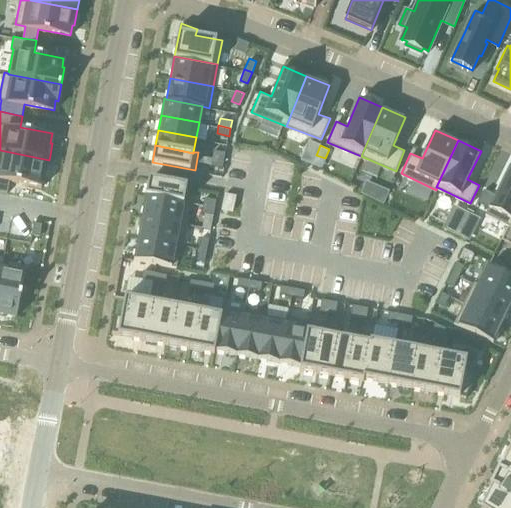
[(214,148),(212,156),(224,159),(226,151),(214,148)]
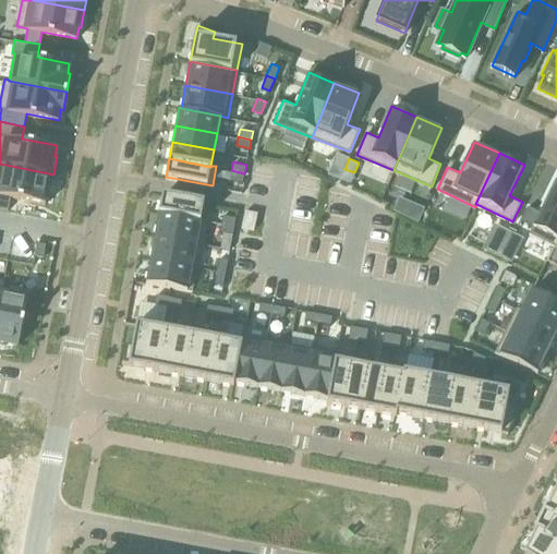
[(0,206),(9,208),(11,195),(46,202),(48,192),(50,192),(52,180),(53,175),(0,164),(0,206)]
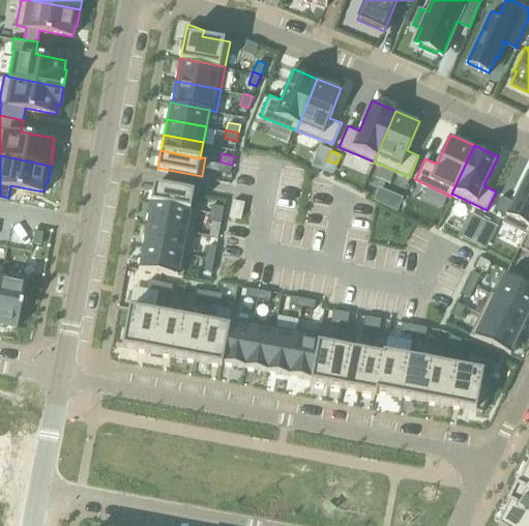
[(219,162),(218,170),(231,173),(232,165),(219,162)]
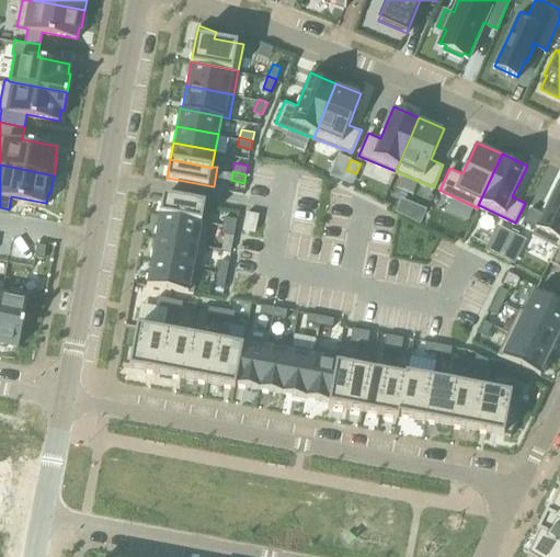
[(536,227),(533,234),(557,246),(559,240),(559,181),(544,212),(536,227)]
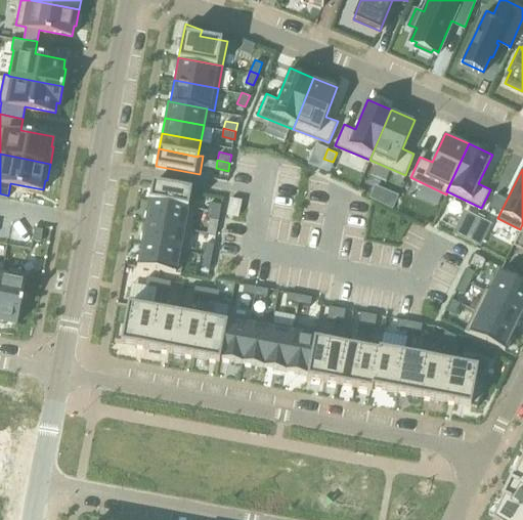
[(153,181),(149,198),(188,205),(189,204),(191,188),(153,181)]
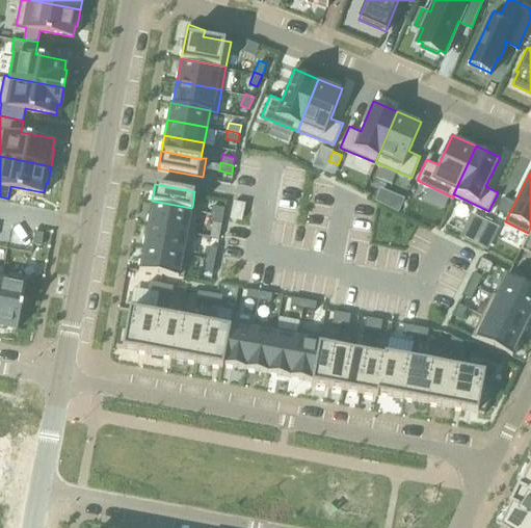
[(404,196),(396,192),(391,205),(399,209),(404,196)]
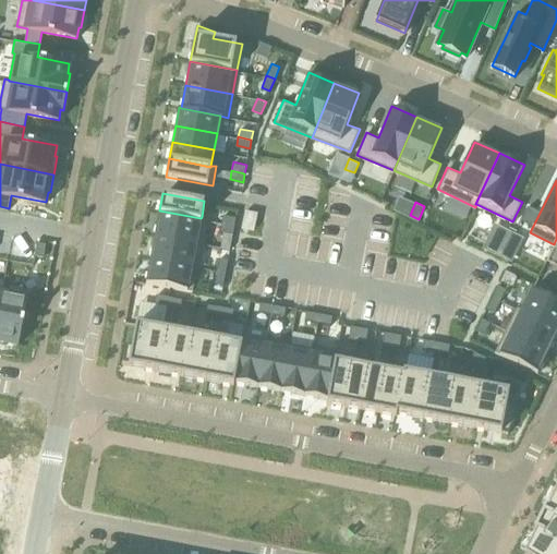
[(529,204),(521,219),(533,226),(541,211),(529,204)]
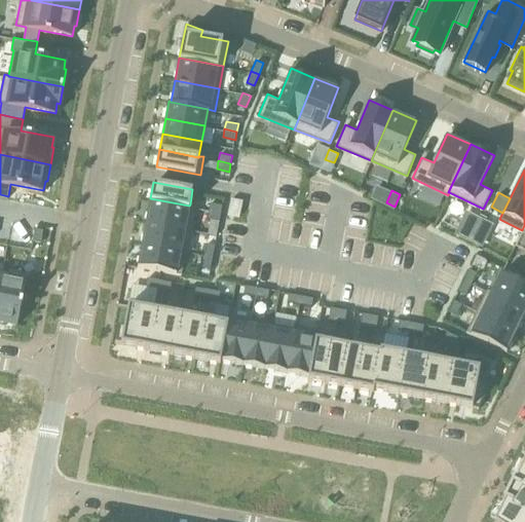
[(231,196),(228,213),(239,215),(244,199),(231,196)]
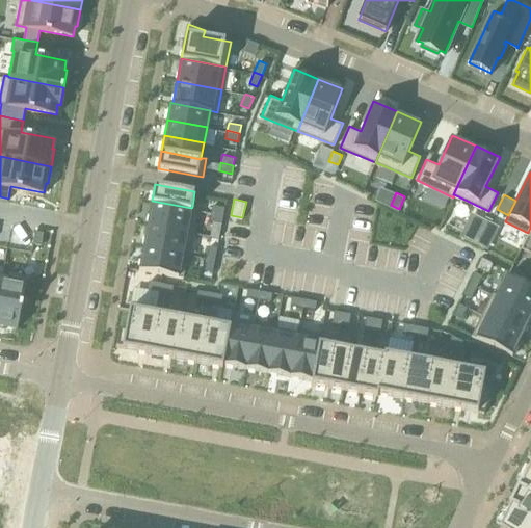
[(152,201),(148,222),(195,232),(200,209),(192,207),(191,208),(152,201)]
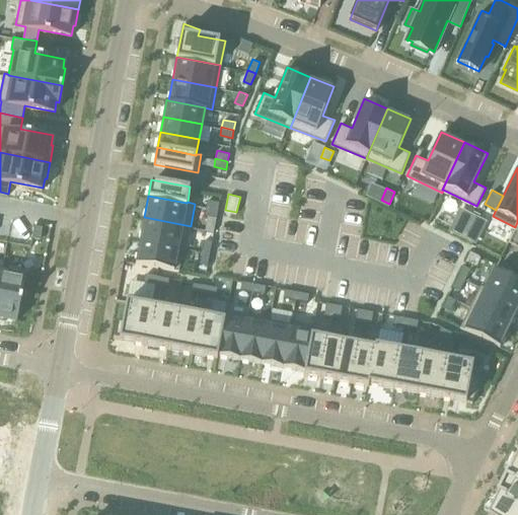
[(208,199),(206,207),(218,209),(220,201),(208,199)]
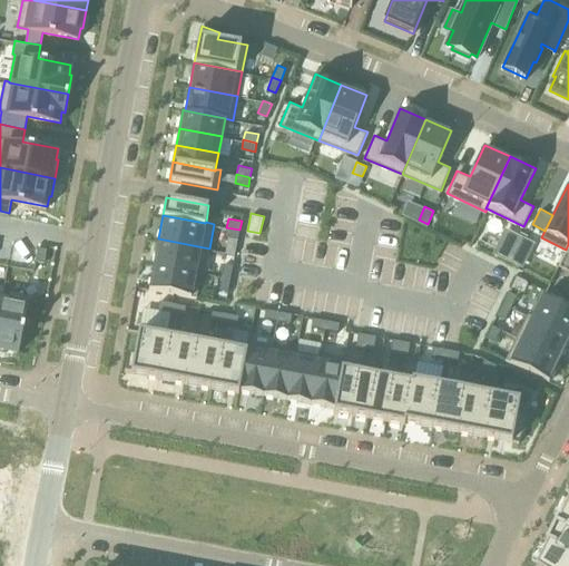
[(226,227),(225,236),(238,238),(239,230),(226,227)]
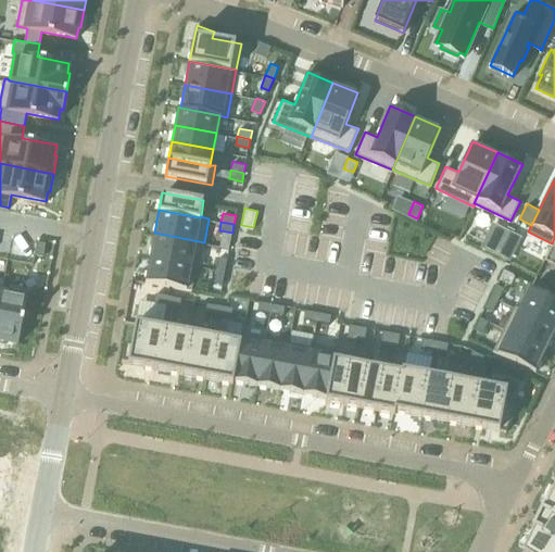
[(154,233),(150,256),(197,265),(197,266),(199,266),(204,242),(154,233)]
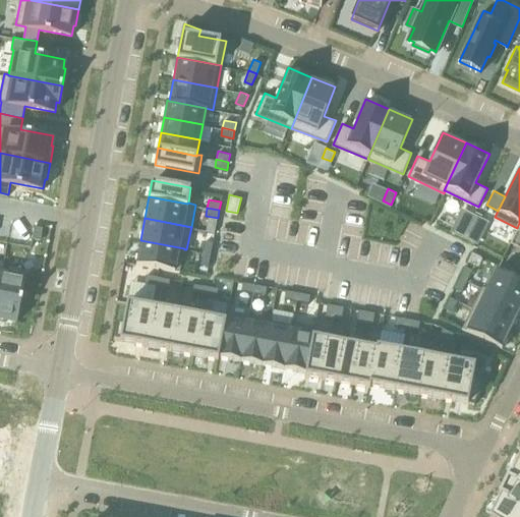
[(35,225),(33,237),(41,238),(43,226),(35,225)]
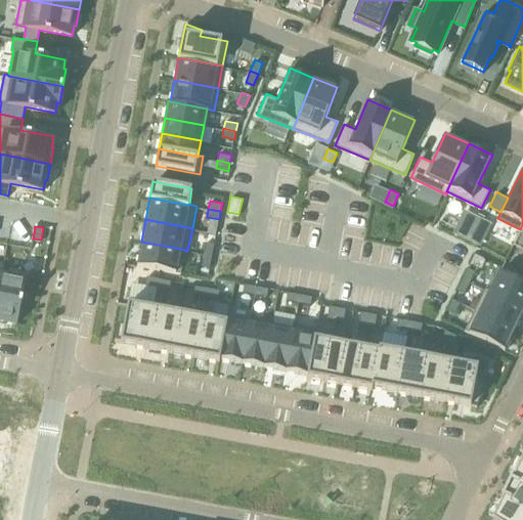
[(207,241),(204,253),(212,255),(215,243),(207,241)]
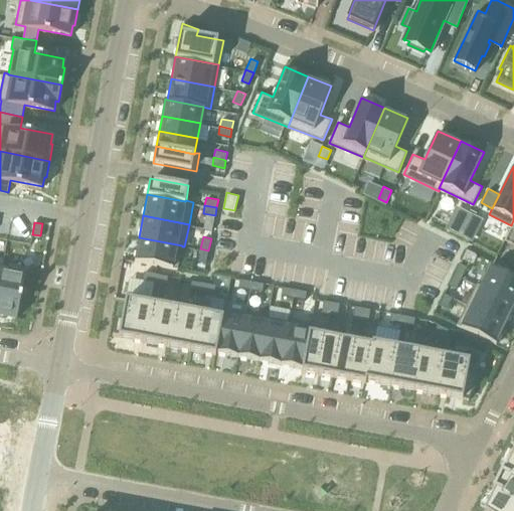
[(139,237),(135,260),(178,268),(182,246),(182,245),(139,237)]
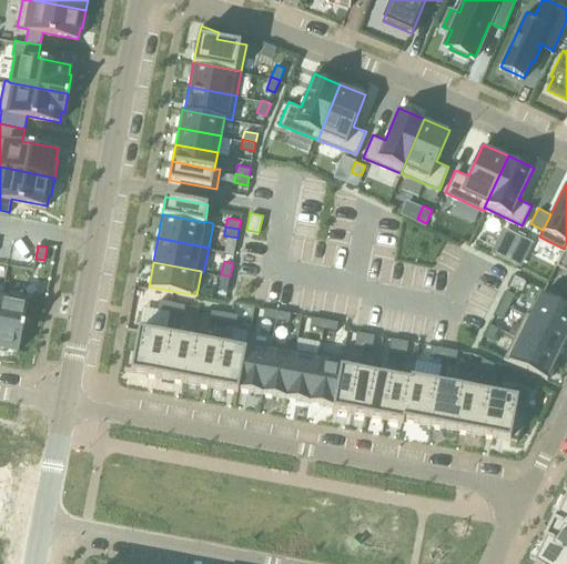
[(221,274),(219,288),(228,289),(230,277),(221,274)]
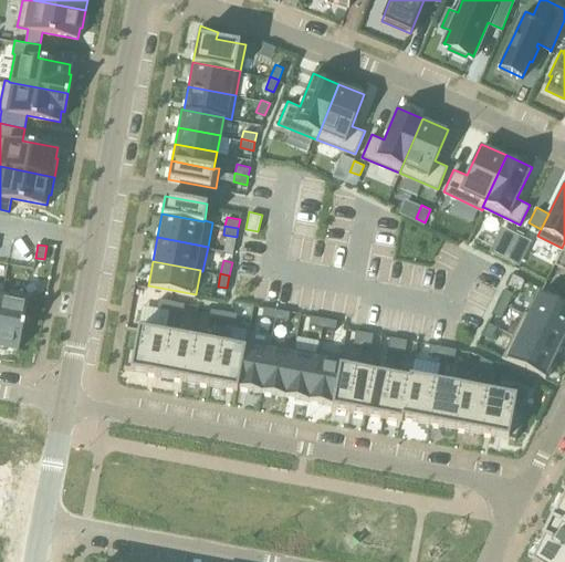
[(505,288),(500,300),(508,304),(513,292),(505,288)]
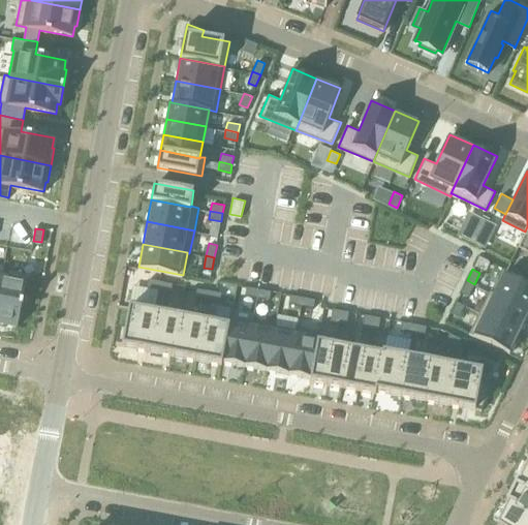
[(3,272),(0,285),(0,321),(18,325),(22,306),(23,306),(24,301),(23,301),(26,285),(27,277),(3,272)]
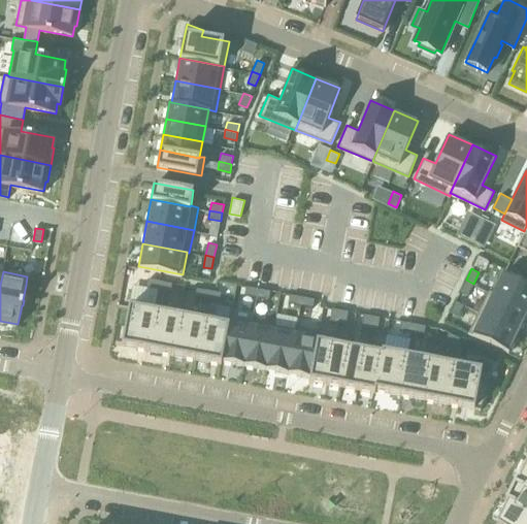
[(494,292),(493,293),(526,309),(526,283),(503,271),(494,292)]
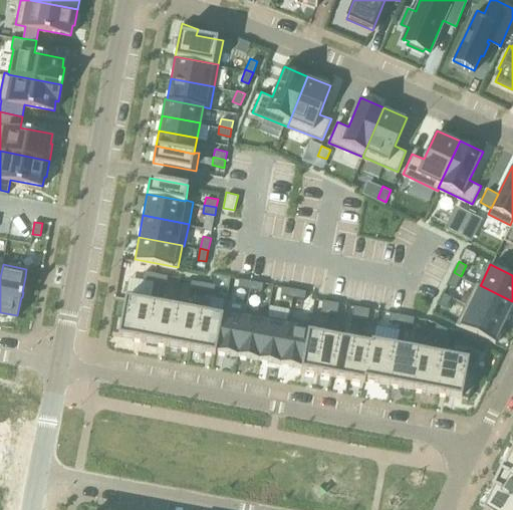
[(145,270),(143,278),(155,280),(156,272),(145,270)]
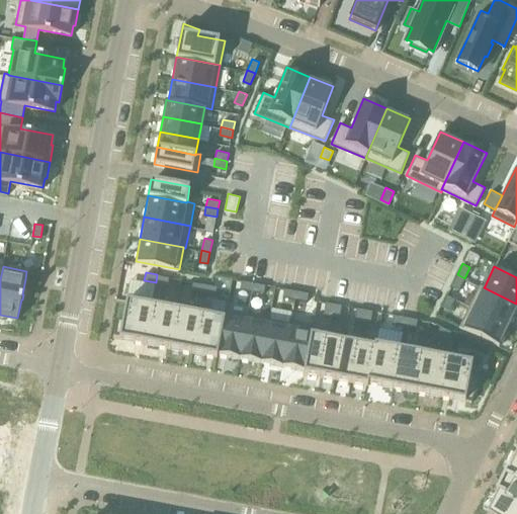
[(157,274),(156,282),(168,284),(169,276),(157,274)]
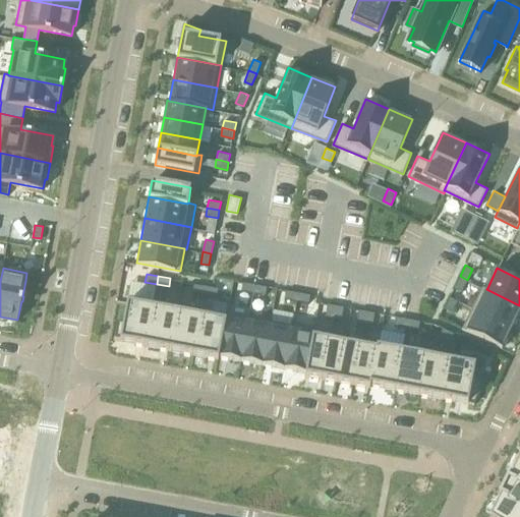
[(460,276),(454,287),(462,291),(467,280),(460,276)]
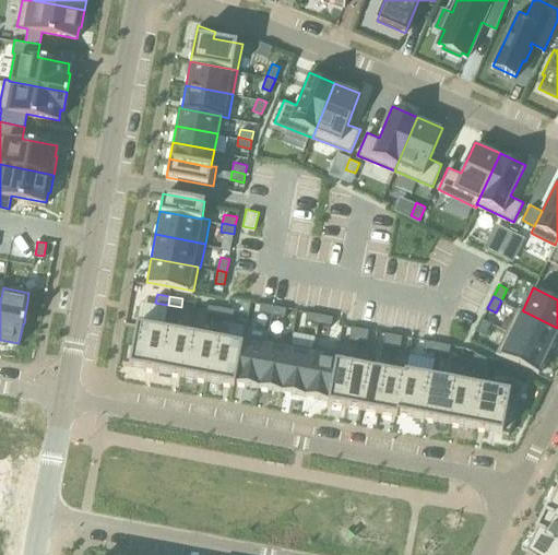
[(261,302),(259,310),(272,313),(274,304),(261,302)]
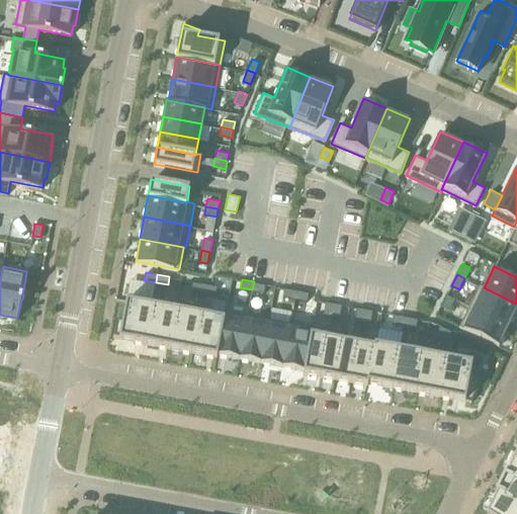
[(193,281),(191,289),(203,291),(205,283),(193,281)]
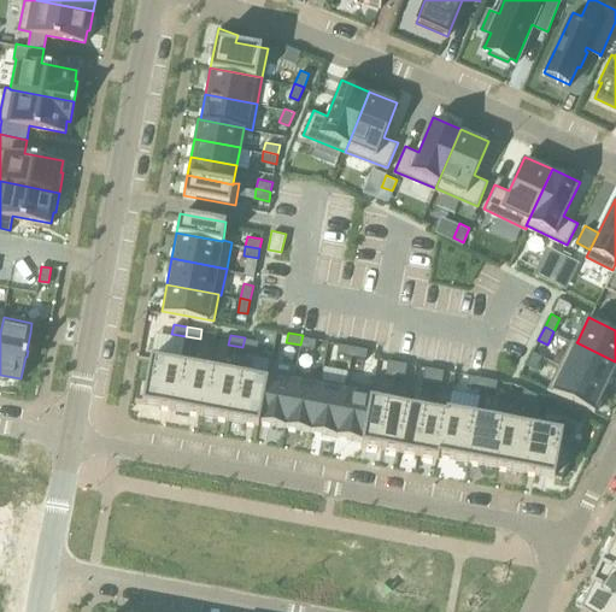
[(303,335),(300,345),(315,347),(317,337),(303,335)]
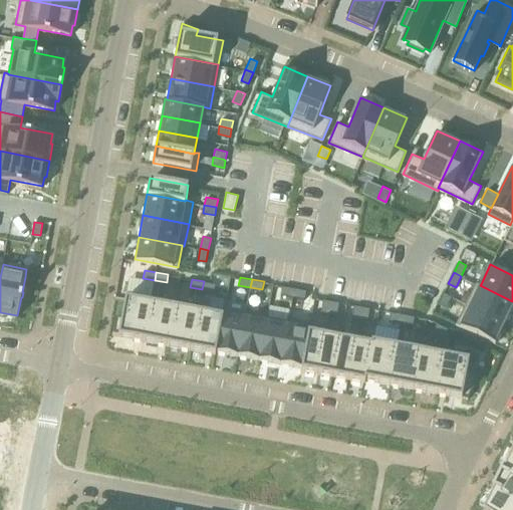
[(204,281),(202,289),(214,291),(216,283),(204,281)]
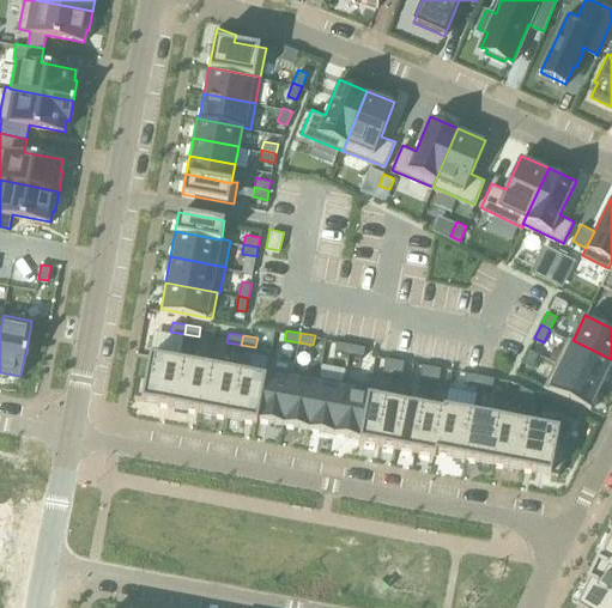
[(568,336),(556,360),(603,383),(611,364),(611,359),(573,340),(574,339),(568,336)]
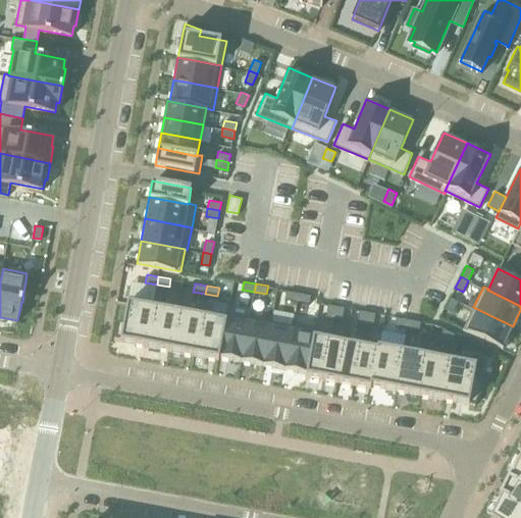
[(287,290),(285,298),(298,300),(299,292),(287,290)]
